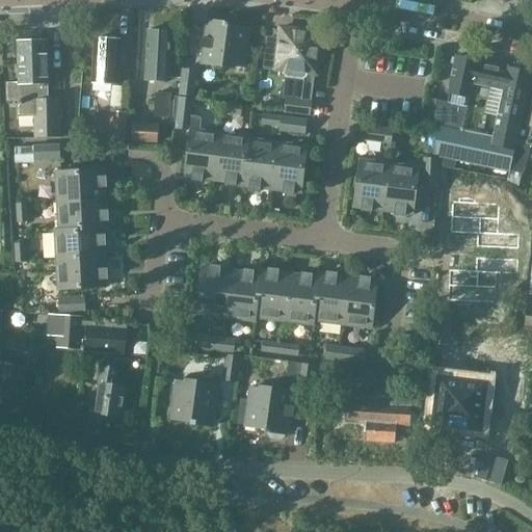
[(206,20),(200,63),(233,68),(233,65),(242,67),(248,28),(227,25),(228,23),(206,20)]
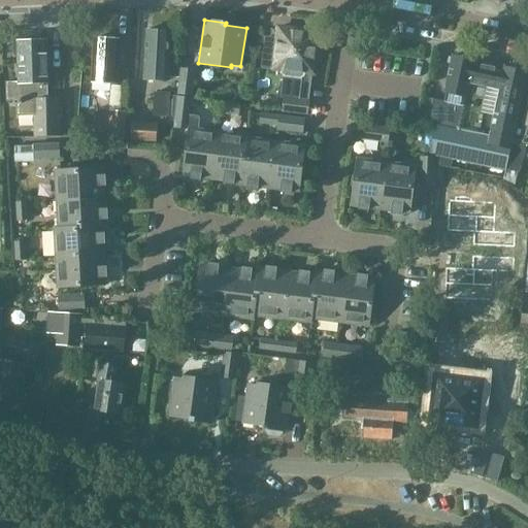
[(265,38),(261,68),(271,69),(271,68),(282,69),(282,73),(283,74),(279,97),(282,98),(297,100),(300,76),(301,75),(302,72),(312,73),(318,33),(286,29),(278,28),(277,28),(276,29),(276,32),(275,39),(265,38)]
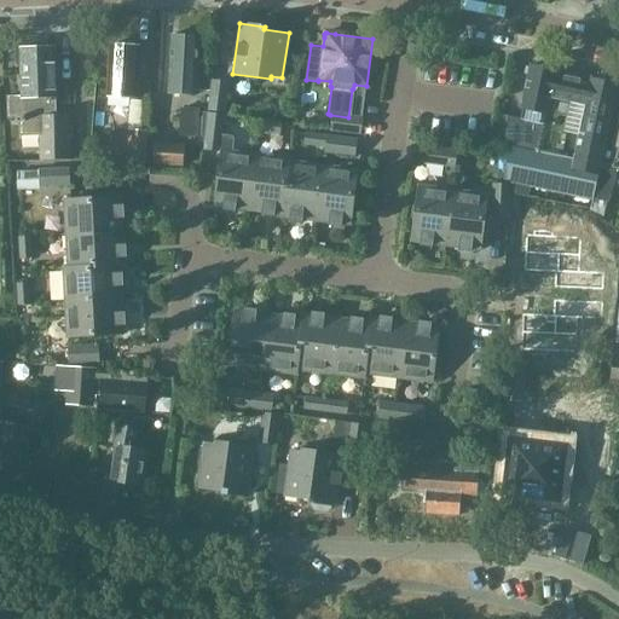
[(168,94),(196,96),(198,38),(171,36),(168,94)]
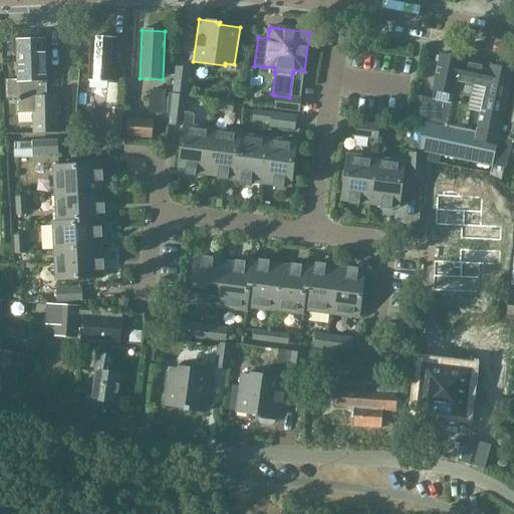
[(6,98),(16,97),(17,113),(31,112),(32,134),(57,133),(55,96),(46,96),(44,40),(41,40),(41,37),(18,38),(19,41),(15,41),(17,80),(5,81),(6,98)]
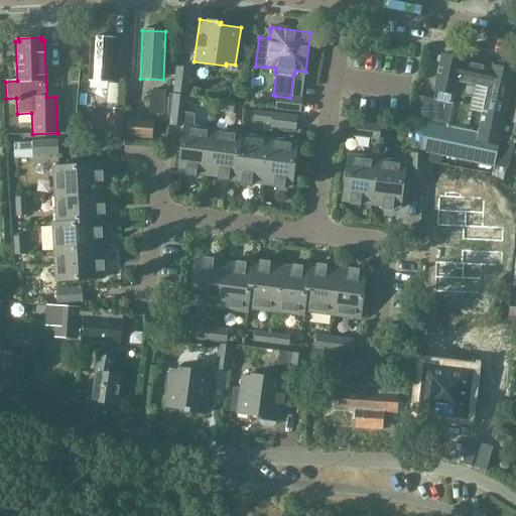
[(90,81),(113,82),(115,39),(92,38),(90,81)]
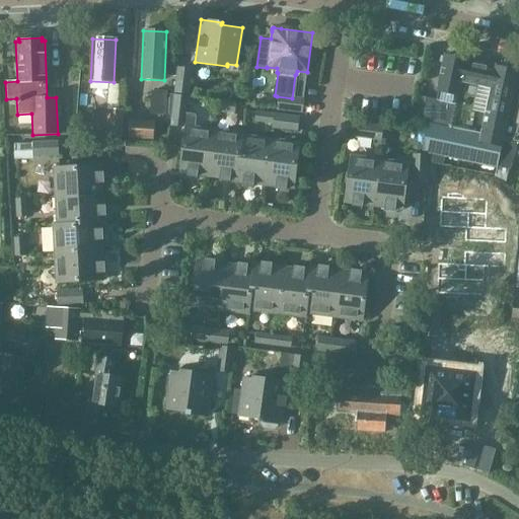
[(417,117),(417,122),(424,123),(424,124),(424,131),(424,155),(425,155),(429,156),(427,163),(442,166),(443,159),(497,171),(498,167),(501,146),(506,118),(515,71),(464,61),(461,59),(443,55),(436,91),(439,92),(436,100),(436,101),(430,100),(423,98),(419,97),(418,107),(417,117)]
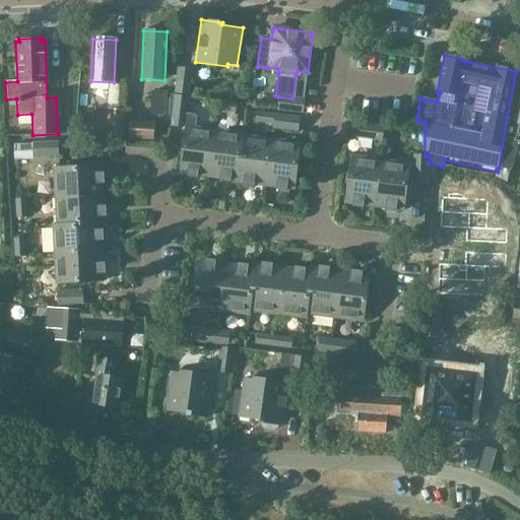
[(173,93),(189,95),(192,69),(176,67),(173,93)]
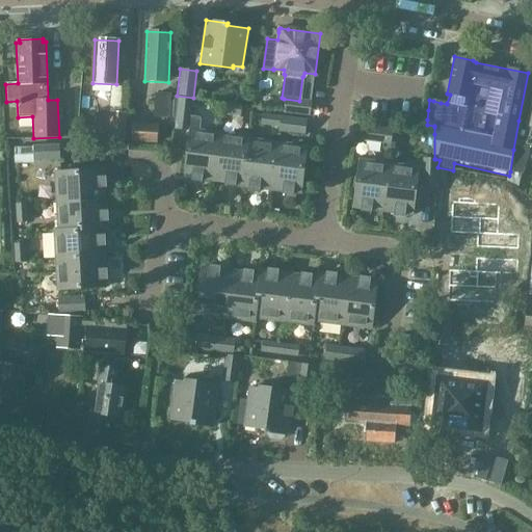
[(154,116),(167,117),(169,95),(155,94),(154,116)]
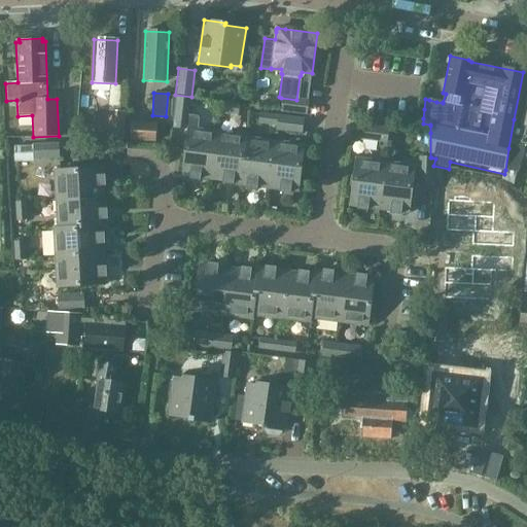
[(173,121),(186,123),(187,116),(189,97),(176,96),(173,121)]
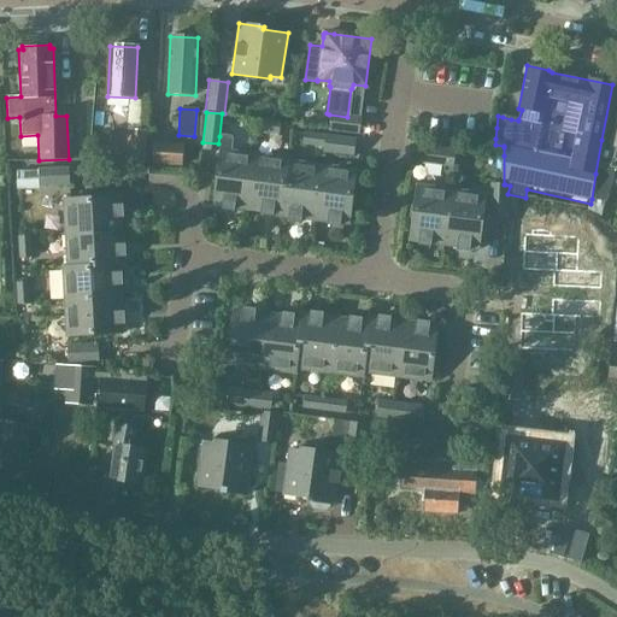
[(616,112),(610,142),(609,147),(612,147),(606,170),(613,171),(616,171),(616,112)]
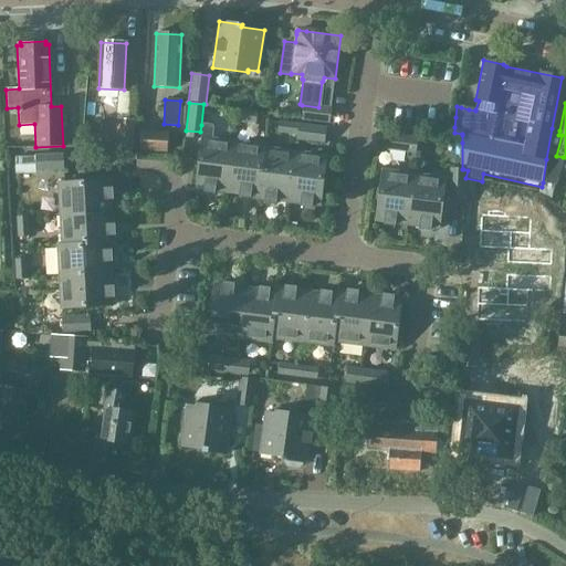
[(302,105),(301,119),(328,123),(331,108),(320,107),(318,107),(302,105)]
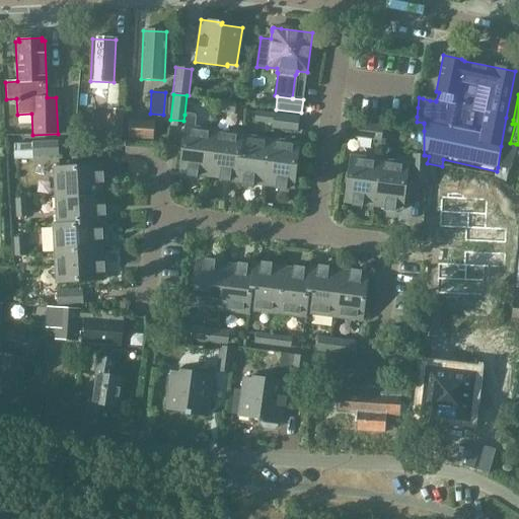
[(215,109),(233,112),(234,103),(217,100),(215,109)]
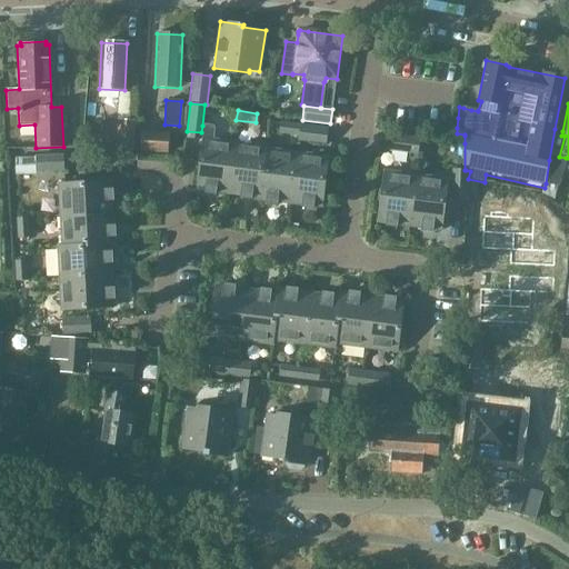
[(92,125),(91,150),(115,150),(115,151),(135,152),(136,120),(133,120),(116,119),(116,126),(92,125)]
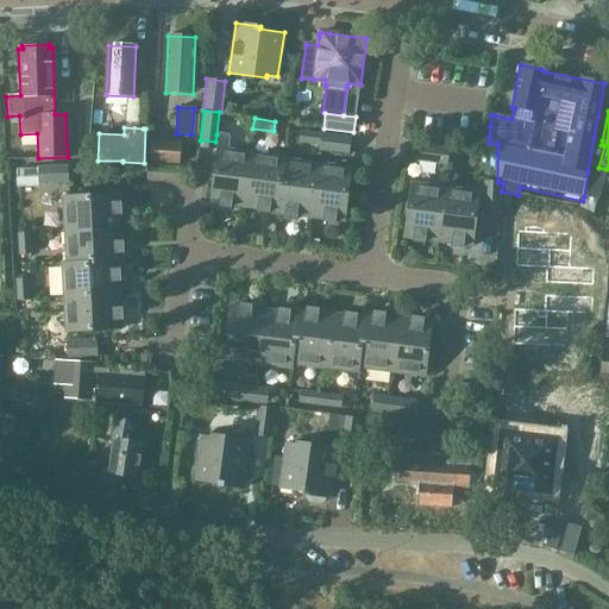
[(297,142),(319,144),(320,135),(299,131),(297,142)]
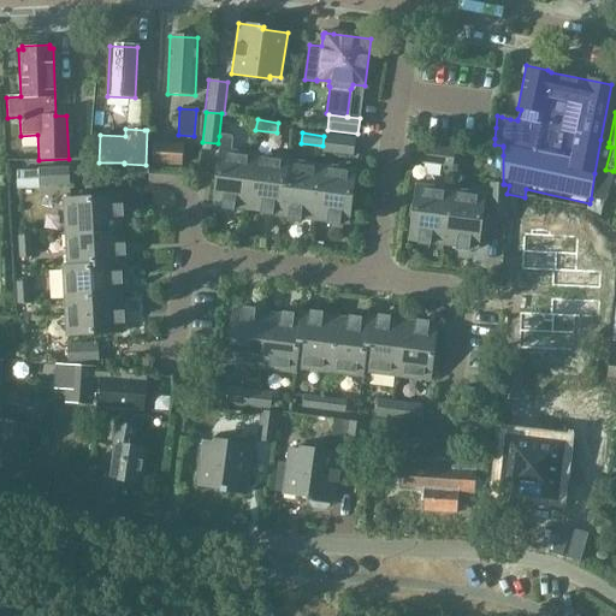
[(213,171),(212,182),(214,183),(212,205),(246,208),(253,154),(230,150),(230,146),(227,141),(227,137),(219,136),(218,143),(217,152),(218,152),(215,171),(213,171)]
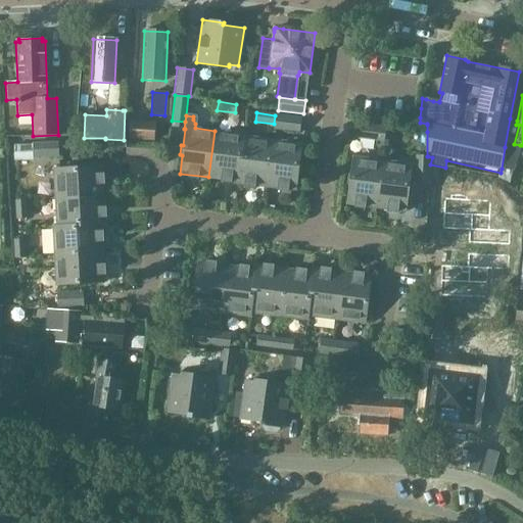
[(275,115),(274,124),(273,129),(298,132),(300,119),(275,115)]
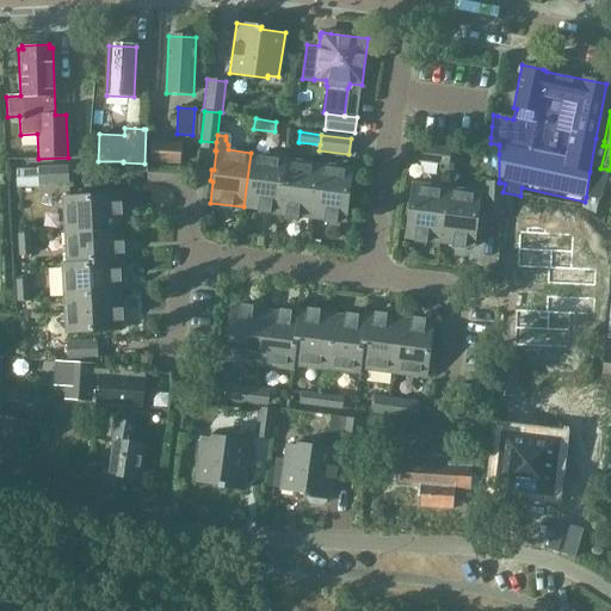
[(590,172),(586,197),(599,201),(608,170),(600,168),(606,146),(603,146),(604,141),(596,139),(590,172)]
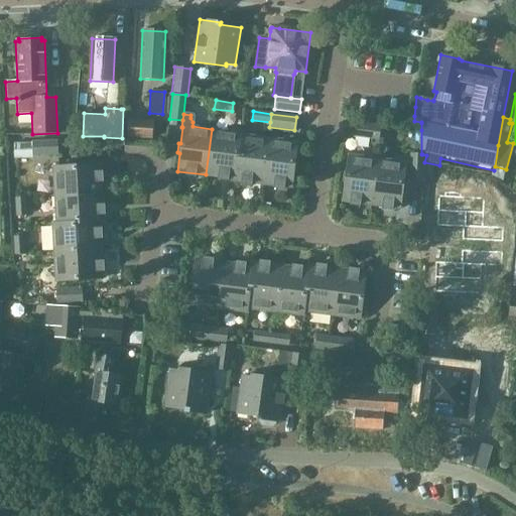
[(127,137),(151,138),(152,122),(128,120),(127,137)]
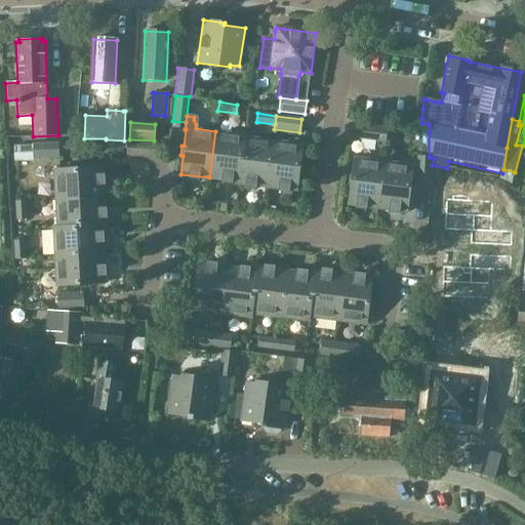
[(360,125),(359,138),(385,142),(386,128),(360,125)]
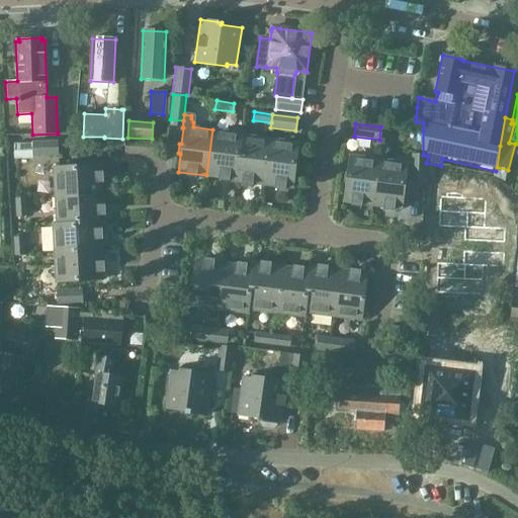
[(206,175),(234,179),(235,179),(241,136),(241,134),(212,130),(206,175)]
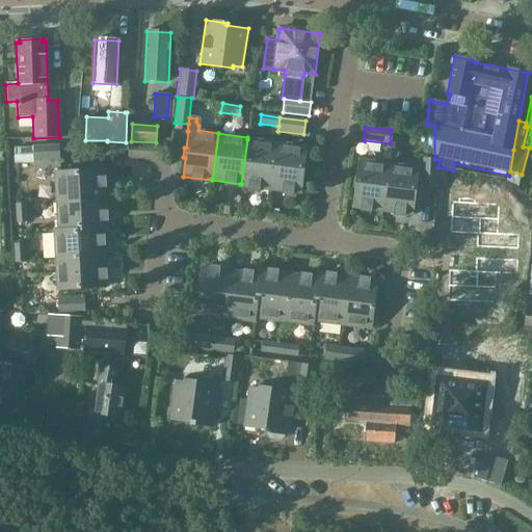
[(240,186),(270,189),(276,142),(247,139),(241,184),(240,184),(240,186)]
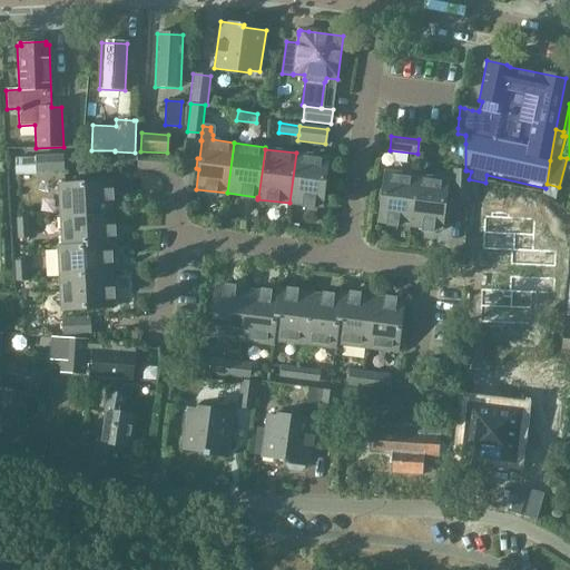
[(296,153),(290,203),(321,207),(323,187),(326,188),(327,177),(324,177),(327,157),(296,153)]
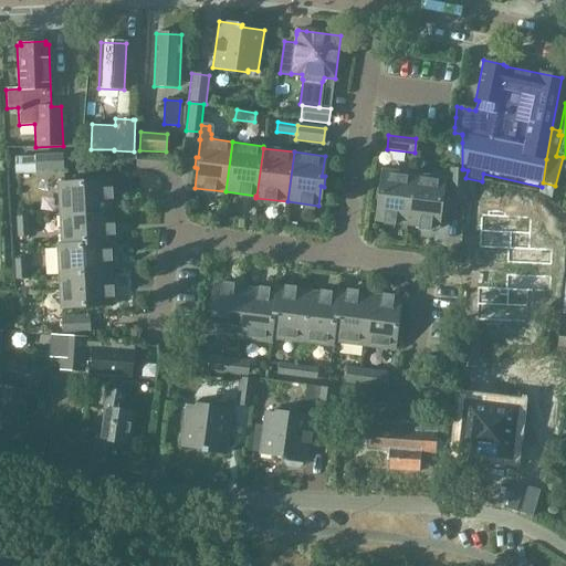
[(62,168),(62,154),(34,155),(34,169),(62,168)]
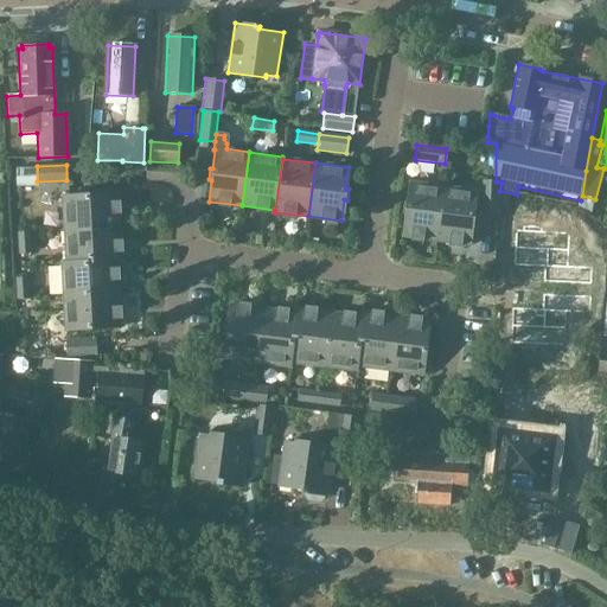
[(480,210),(496,211),(497,181),(481,180),(480,210)]
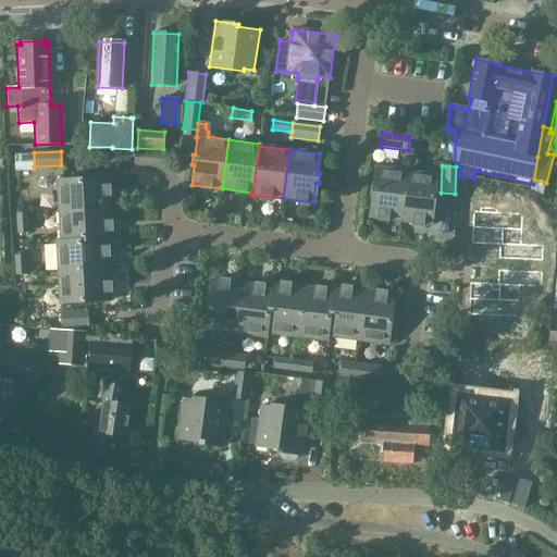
[(368,217),(399,221),(406,172),(374,168),(372,187),(370,187),(368,197),(371,197),(368,217)]
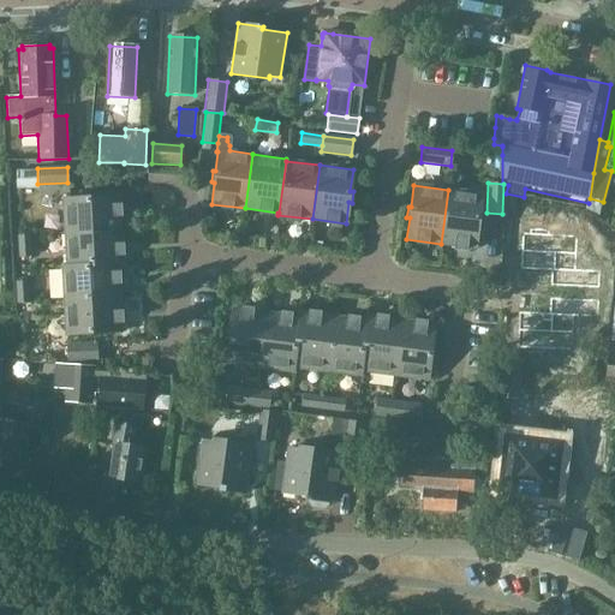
[(448,190),(441,244),(475,249),(478,227),(481,227),(482,216),(479,215),(482,195),(448,190)]
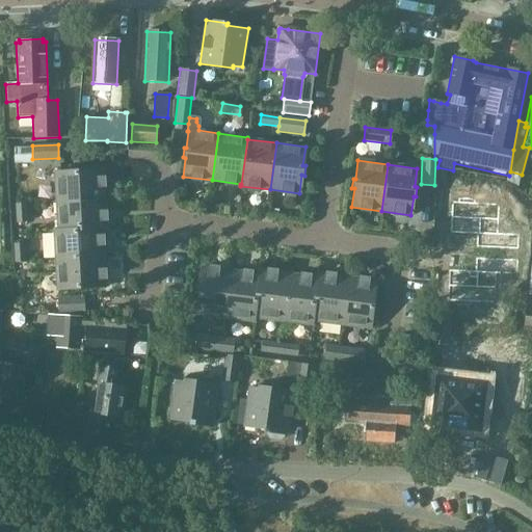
[(54,171),(55,202),(103,198),(101,168),(82,169),(82,167),(73,167),(73,170),(54,171)]
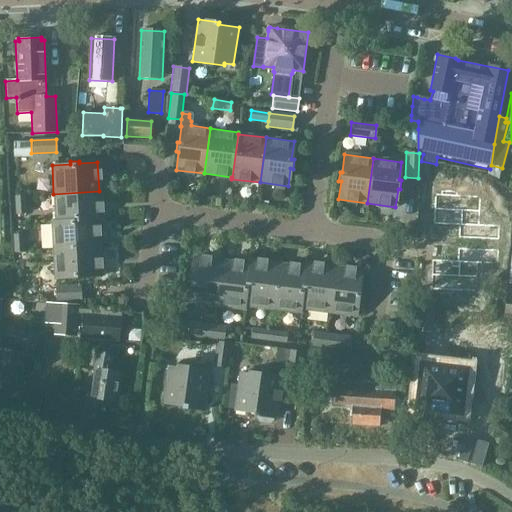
[(51,221),(51,222),(100,219),(99,191),(53,194),(55,221),(51,221)]
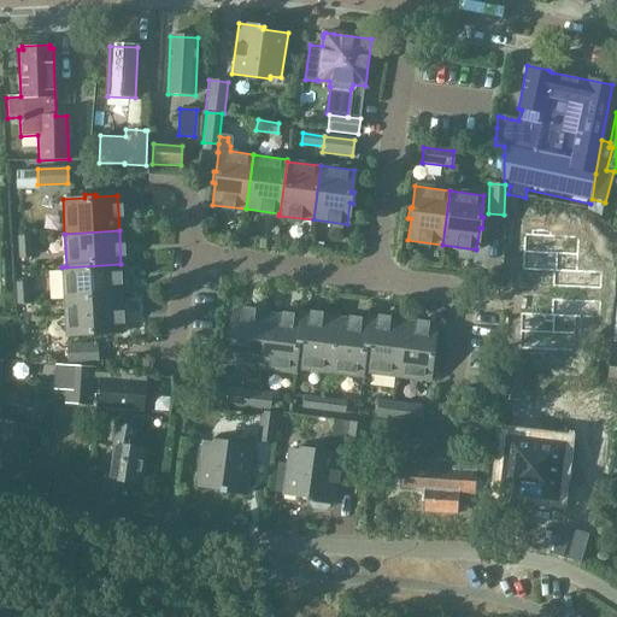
[(17,236),(18,258),(29,257),(28,235),(17,236)]
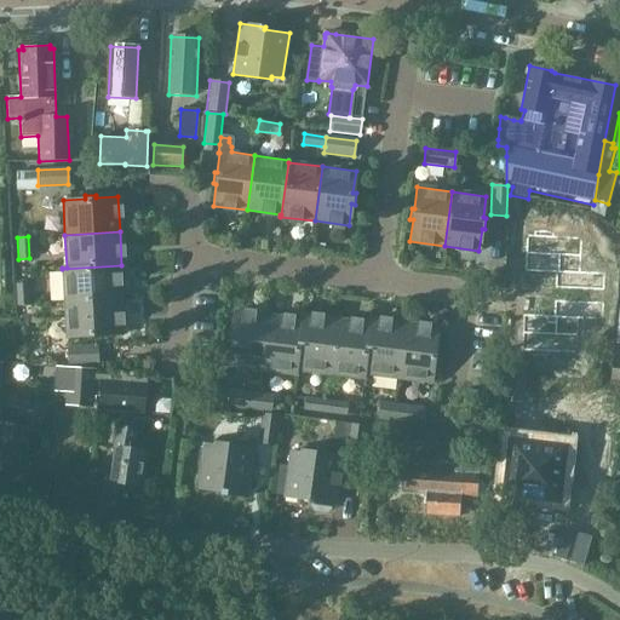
[(524,236),(523,273),(557,275),(557,290),(587,291),(589,274),(579,274),(580,239),(524,236)]
